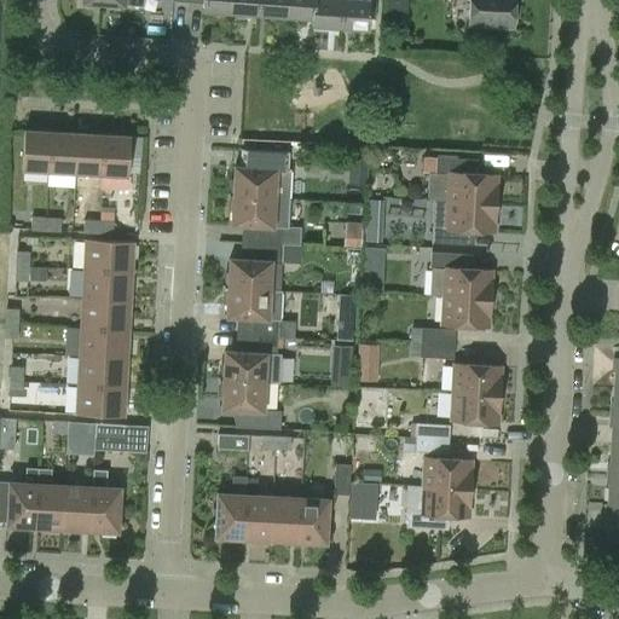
[(201,11),(229,13),(229,0),(186,0),(186,3),(202,4),(201,11)]
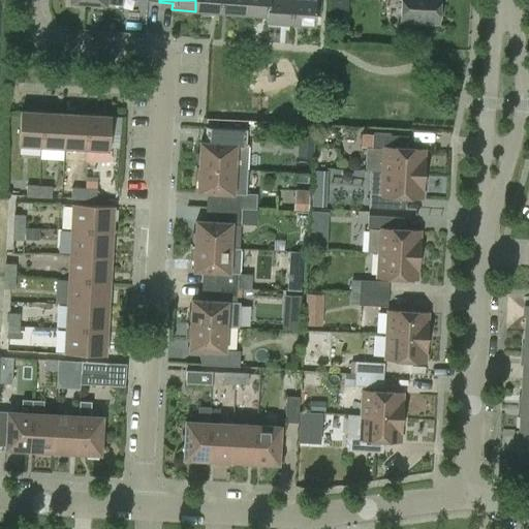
[(195,0),(195,11),(219,12),(219,0),(195,0)]
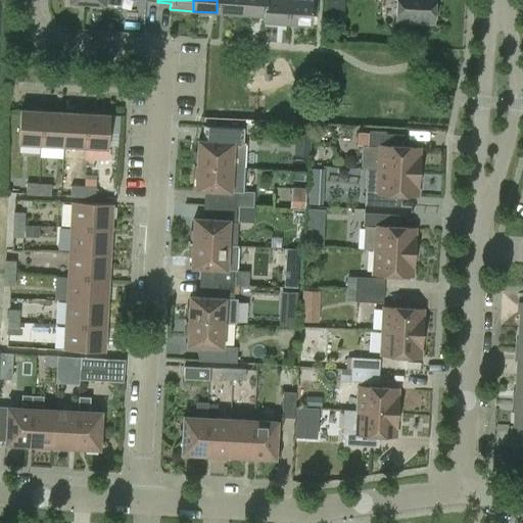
[(217,0),(217,12),(239,14),(240,0),(217,0)]
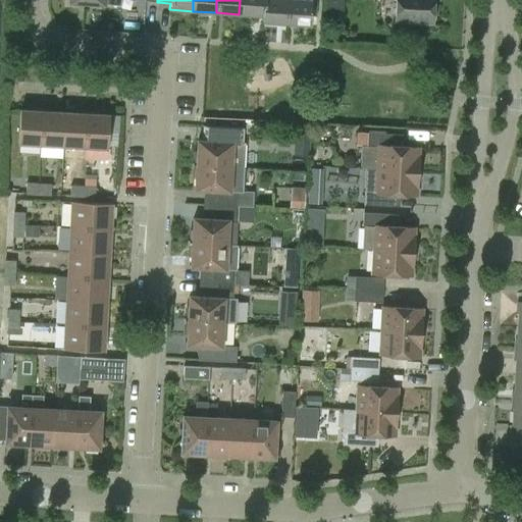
[(240,0),(239,14),(262,16),(262,21),(263,0),(240,0)]
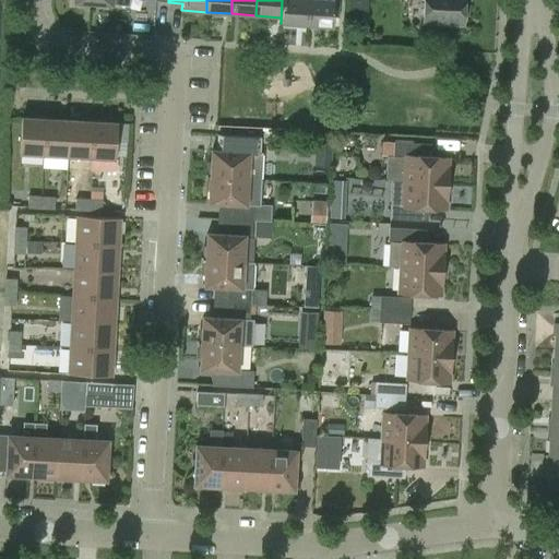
[(282,0),(281,18),(281,23),(306,25),(307,0),(282,0)]
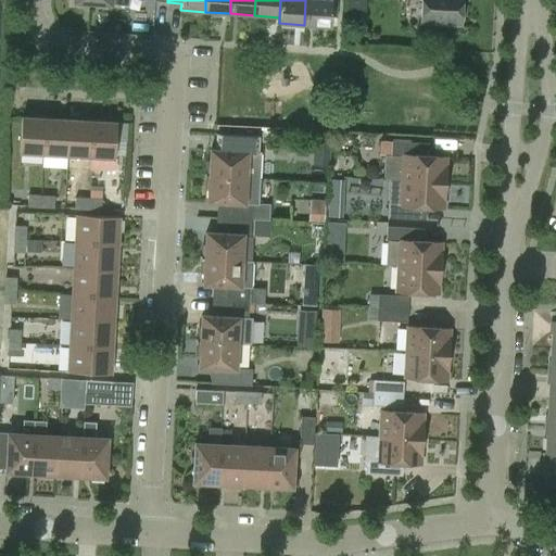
[(305,0),(304,25),(330,27),(330,25),(331,0),(305,0)]
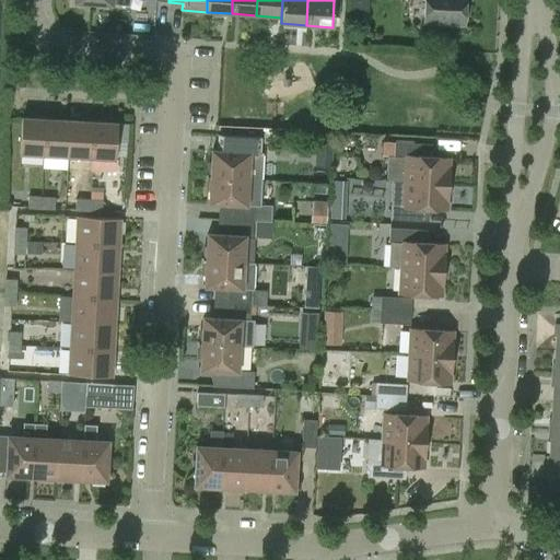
[(365,0),(352,0),(352,18),(365,19),(365,0)]
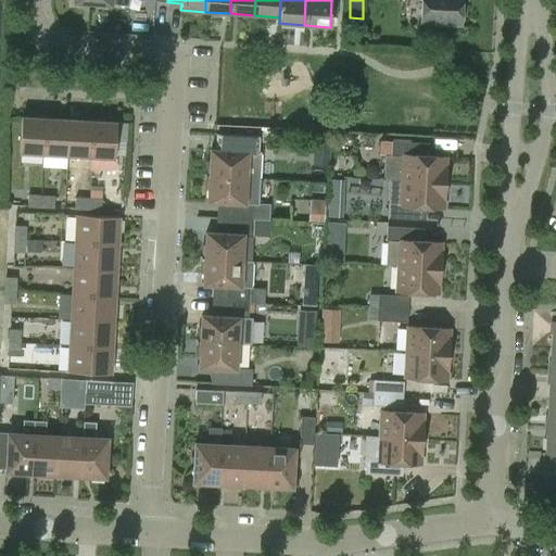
[(458,25),(459,0),(420,0),(419,23),(458,25)]
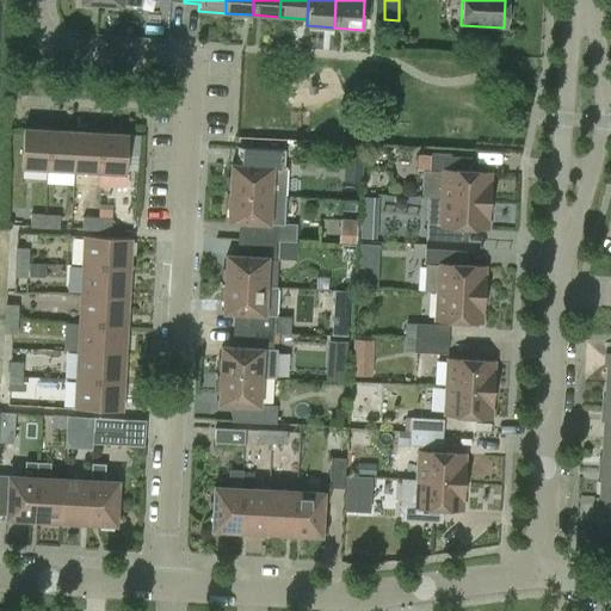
[(47,170),(49,130),(23,129),(20,167),(47,170)]
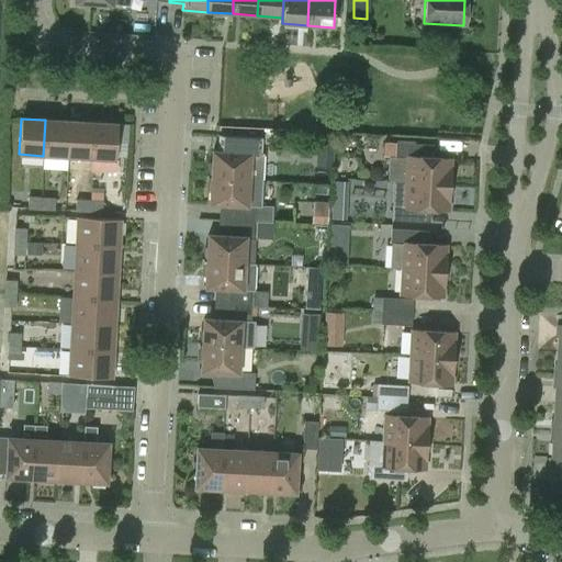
[(43,156),(67,157),(68,121),(45,120),(43,156)]
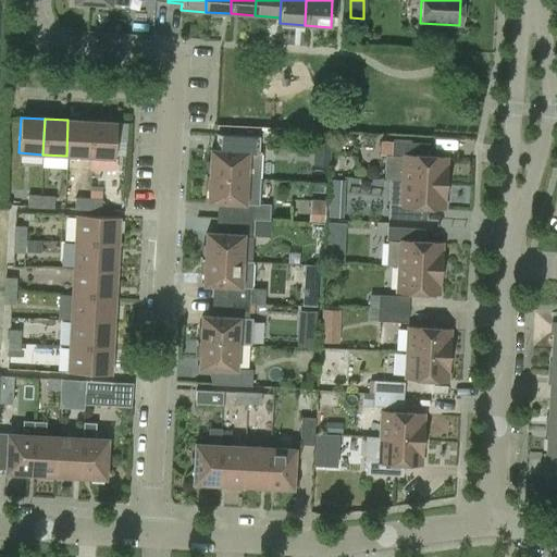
[(67,120),(66,156),(89,157),(91,121),(67,120)]
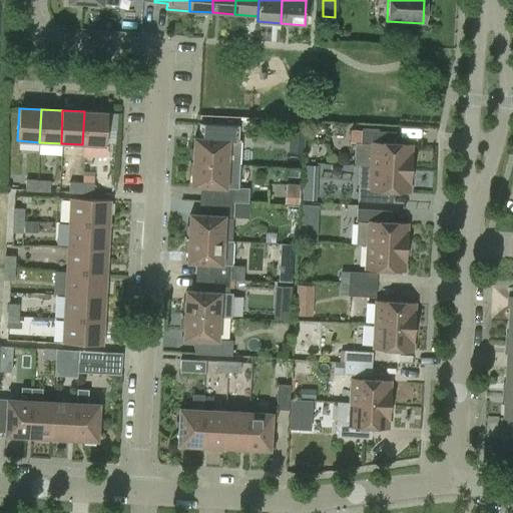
[(104,145),(105,131),(106,113),(84,111),(82,144),(104,145)]
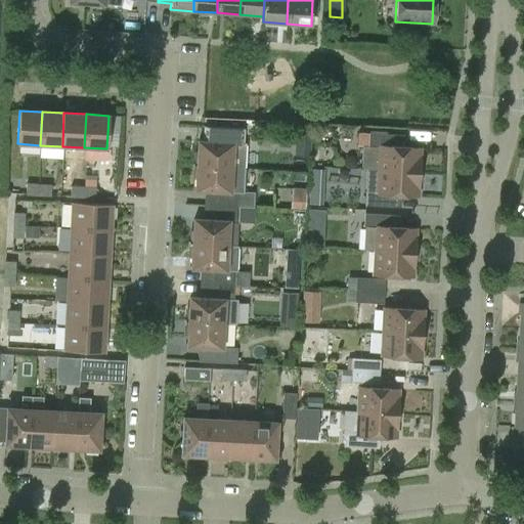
[(118,116),(108,116),(107,134),(117,134),(118,116)]
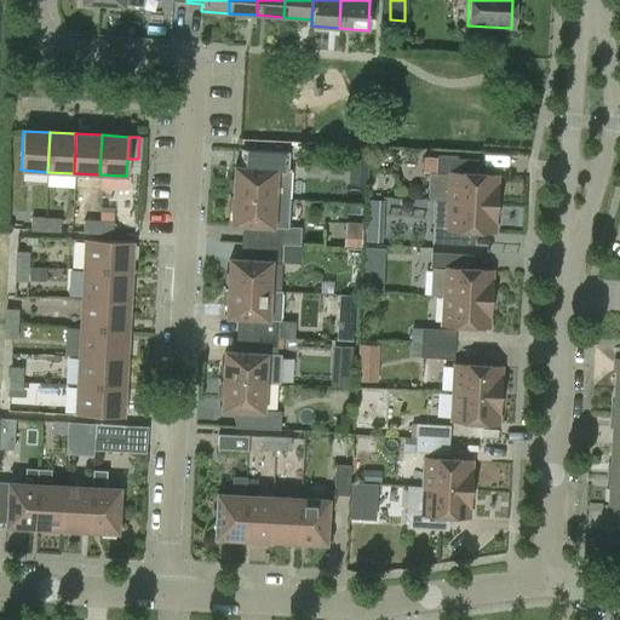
[(231,196),(288,199),(290,171),(286,171),(287,153),(253,150),(252,167),(234,166),(231,196)]
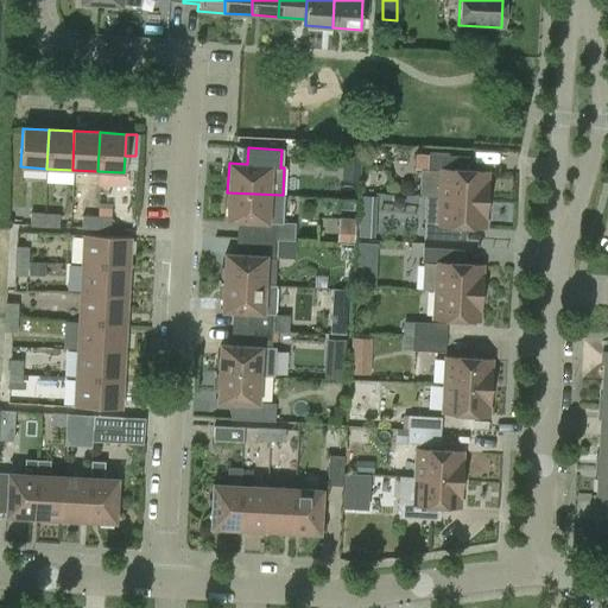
[(356,154),(342,153),(342,168),(356,169),(356,154)]
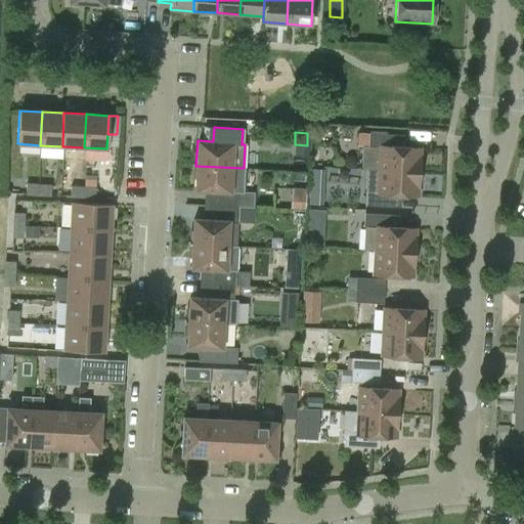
[(378,171),(419,173),(420,148),(403,148),(404,135),(368,133),(367,147),(379,148),(378,171)]
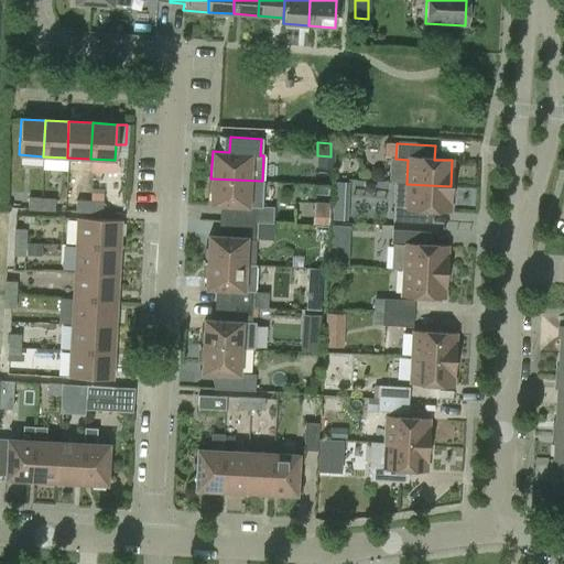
[(261,206),(262,181),(210,179),(209,205),(226,206),(226,221),(257,223),(257,206),(261,206)]
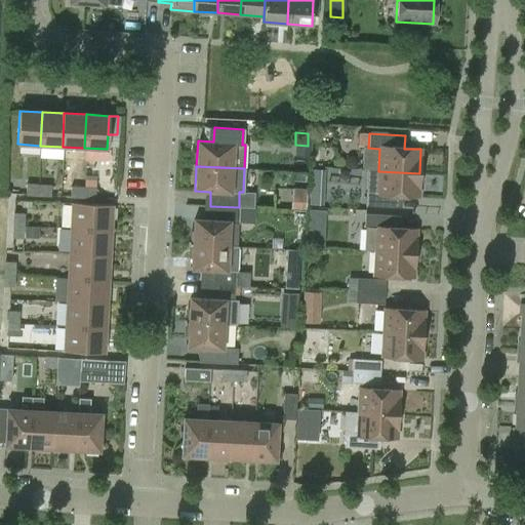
[(325,169),(311,169),(309,205),(323,206),(325,169)]
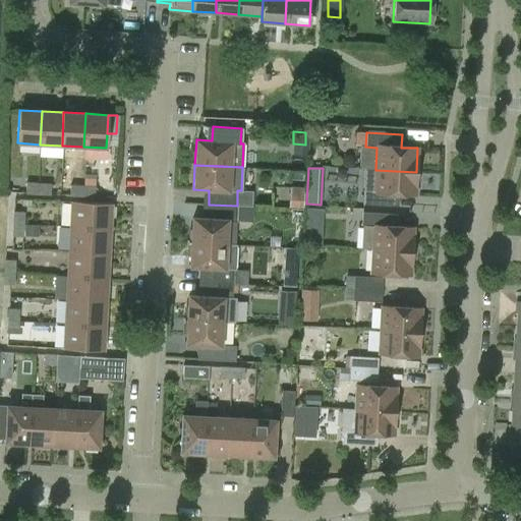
[(414,195),(416,172),(375,170),(374,190),(363,189),(362,204),(398,206),(399,194),(414,195)]
